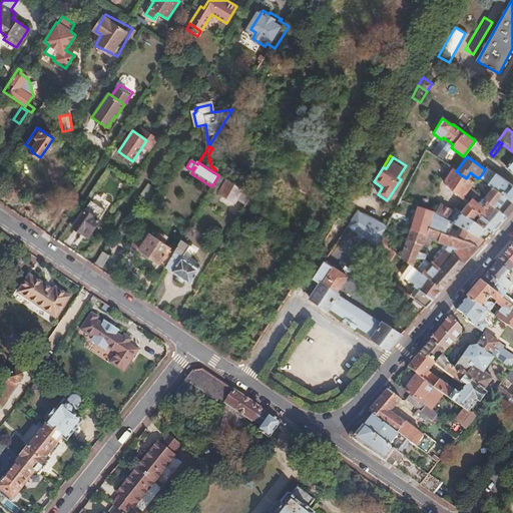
[(456,171),(453,169),(443,184),(461,199),(469,187),(472,182),(466,178),(456,171)]
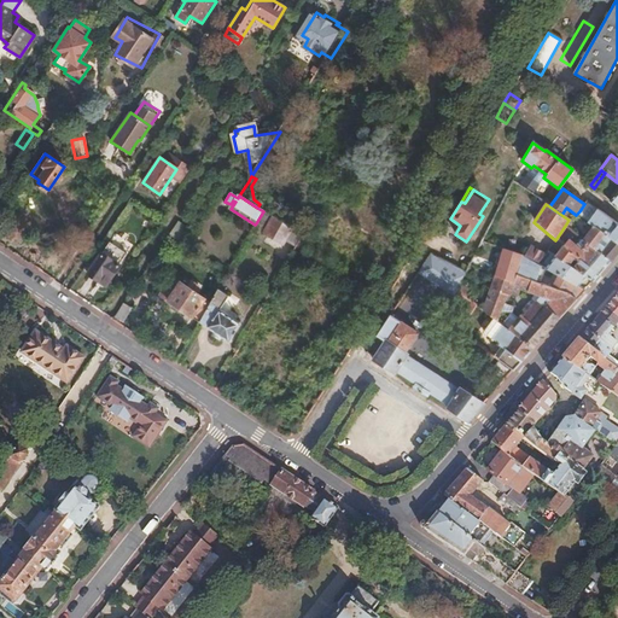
[(582,239),(610,261),(617,251),(617,225),(596,209),(587,221),(584,221),(582,225),(583,227),(588,232),(582,239)]
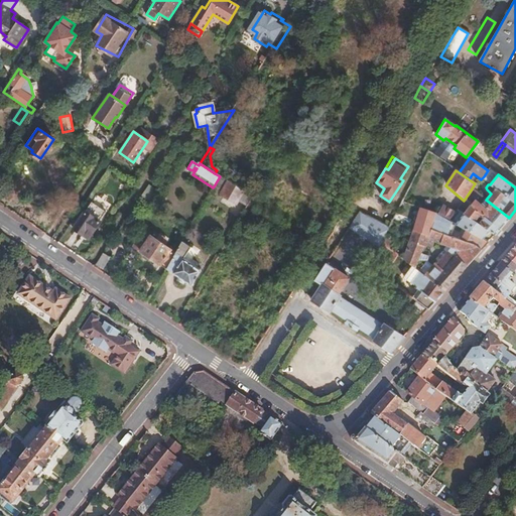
[(246,207),(252,197),(220,176),(214,186),(222,191),(221,194),(236,204),(237,201),(246,207)]
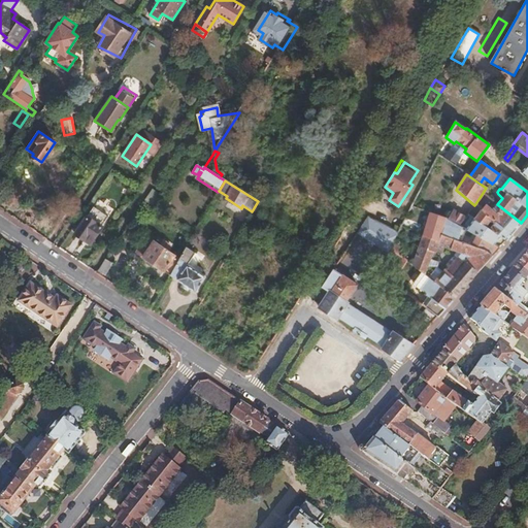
[(486,188),(483,193),(488,197),(491,194),(490,191),(488,189),(486,188)]
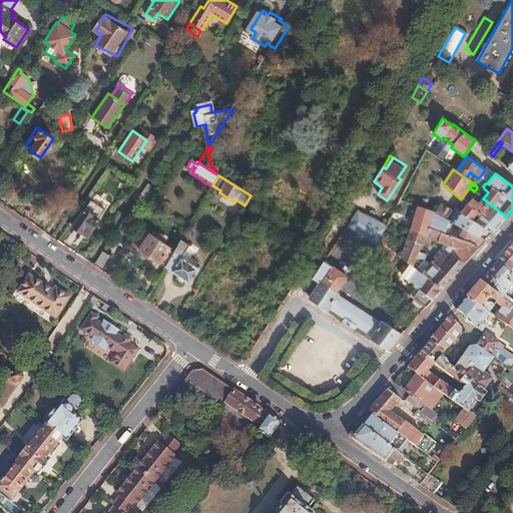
[(92,197),(89,202),(104,212),(109,205),(94,195),(92,197)]
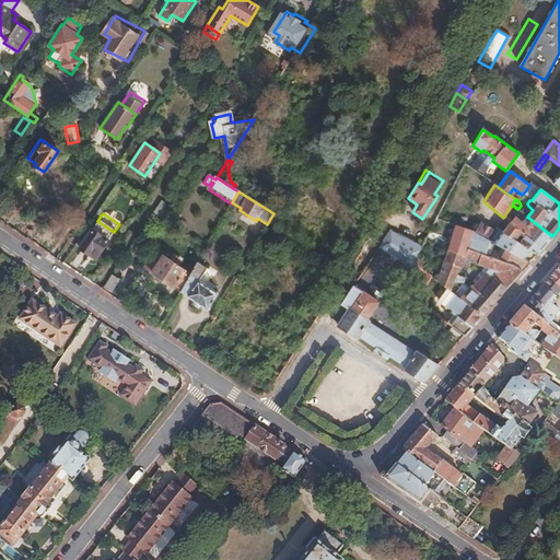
[(520,243),(531,251),(536,255),(552,236),(527,217),(524,219),(516,216),(503,233),(515,241),(520,235),(523,237),(520,243)]
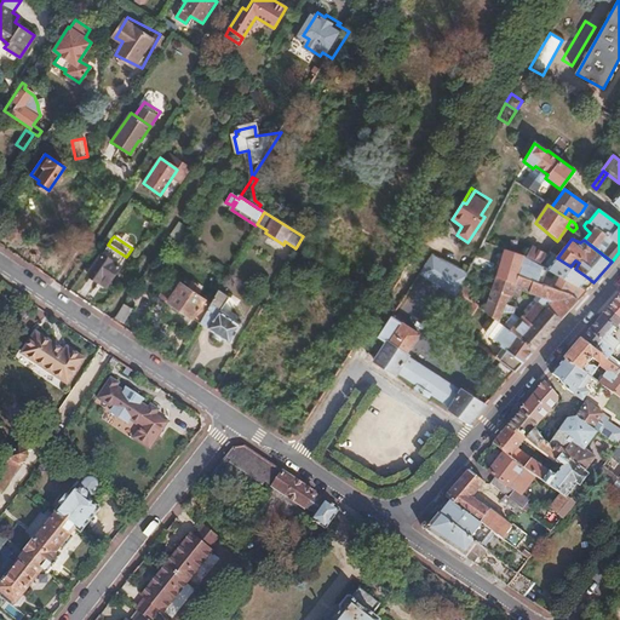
[(126,257),(108,245),(87,276),(104,288),(126,257)]
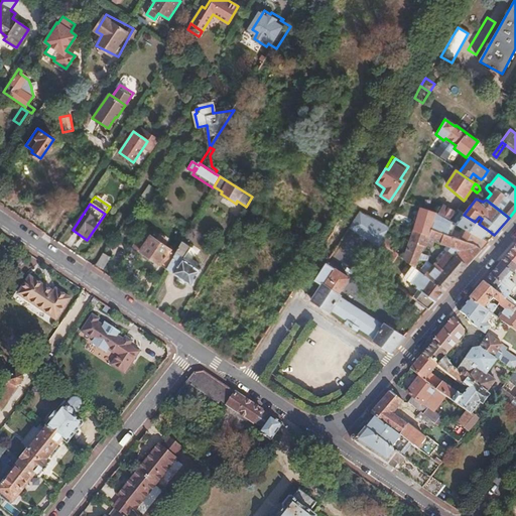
[(439,216),(448,220),(455,213),(444,207),(439,216)]
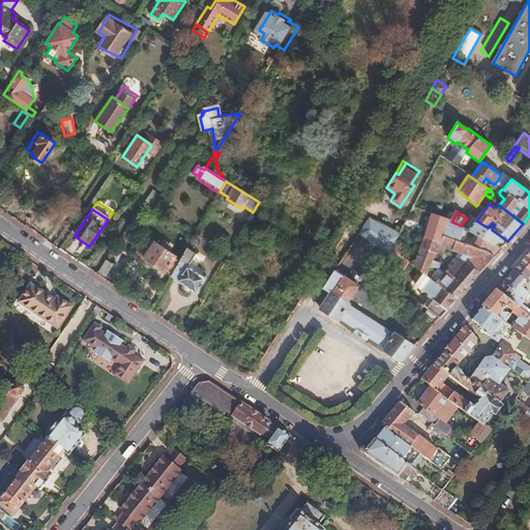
[(486,251),(494,258),(501,248),(495,245),(483,238),(464,228),(461,226),(451,222),(448,219),(432,214),(424,236),(439,241),(442,235),(486,251)]
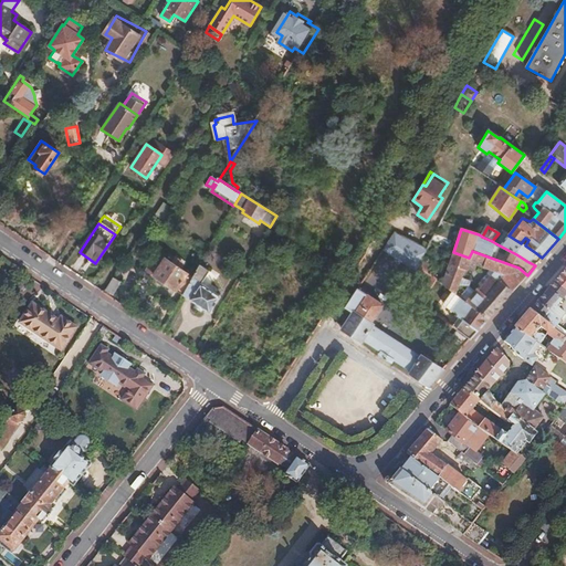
[(395,232),(383,250),(417,268),(418,266),(427,249),(421,247),(395,232)]
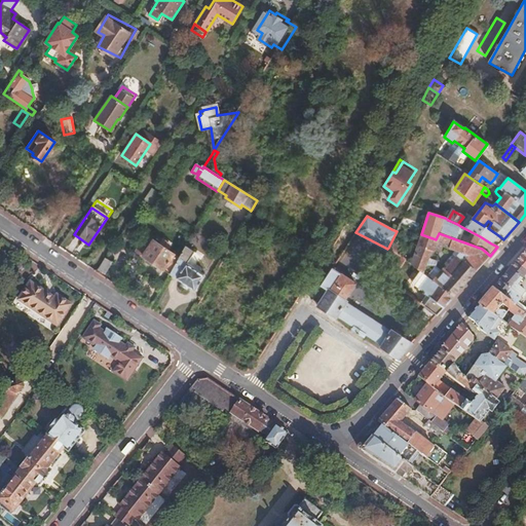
[(480,236),(491,243),(498,235),(488,228),(484,226),(473,219),(468,216),(460,226),(480,236)]
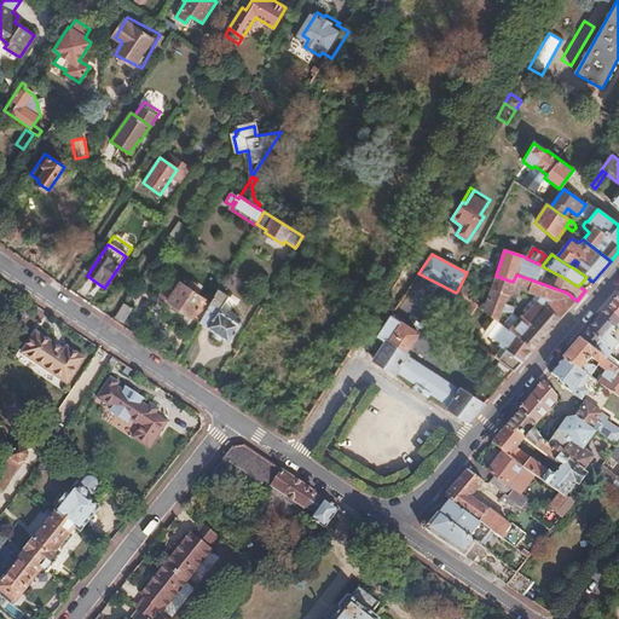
[(496,276),(484,311),(491,316),(498,322),(507,294),(509,295),(510,291),(515,294),(516,289),(520,290),(521,288),(541,296),(524,317),(521,314),(514,322),(509,329),(534,348),(557,322),(577,301),(567,293),(516,275),(513,282),(496,276)]
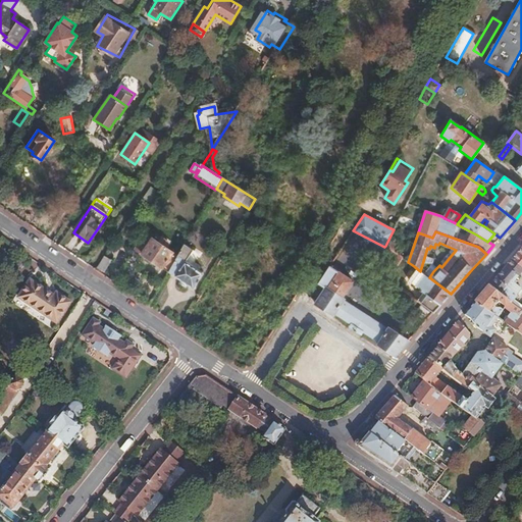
[(367,245),(359,240),(360,239),(352,232),(331,263),(348,274),(367,245)]
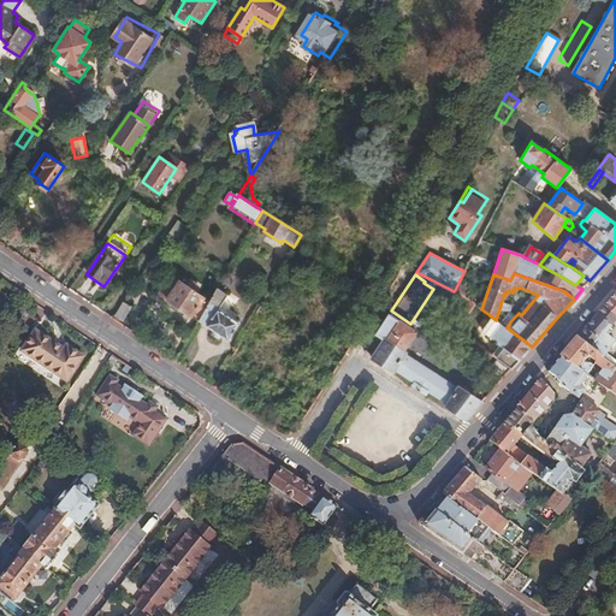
[(167,300),(199,320),(209,302),(179,283),(178,284),(170,278),(157,297),(165,303),(167,300)]
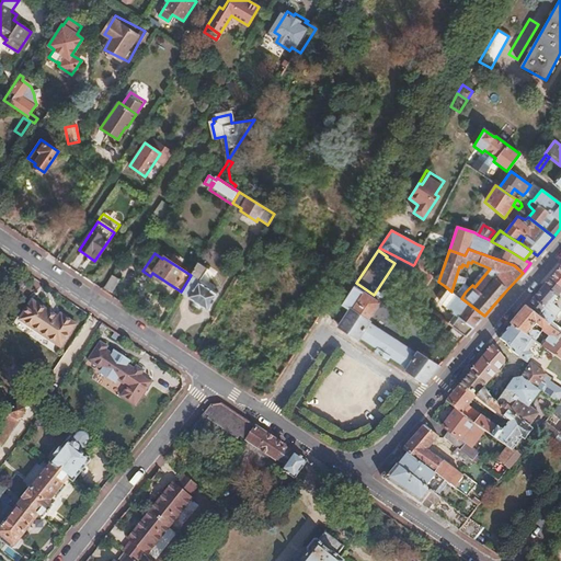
[(191,275),(181,292),(207,309),(218,294),(199,282),(208,267),(198,262),(191,275)]
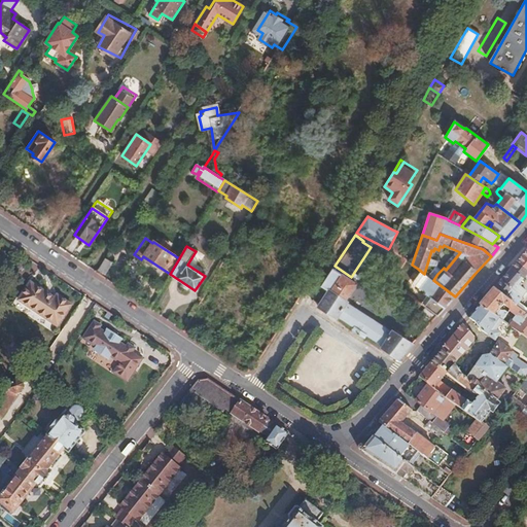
[(493,290),(515,306),(525,291),(518,285),(526,274),(526,260),(522,256),(493,290)]
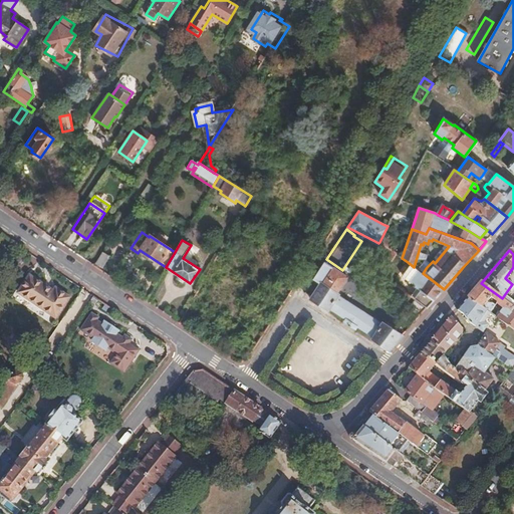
[(397,254),(393,252),(378,273),(381,275),(397,254)]
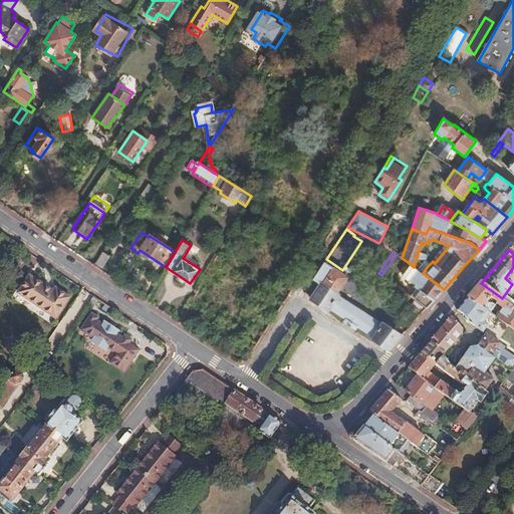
[(103,253),(97,264),(104,268),(111,257),(103,253)]
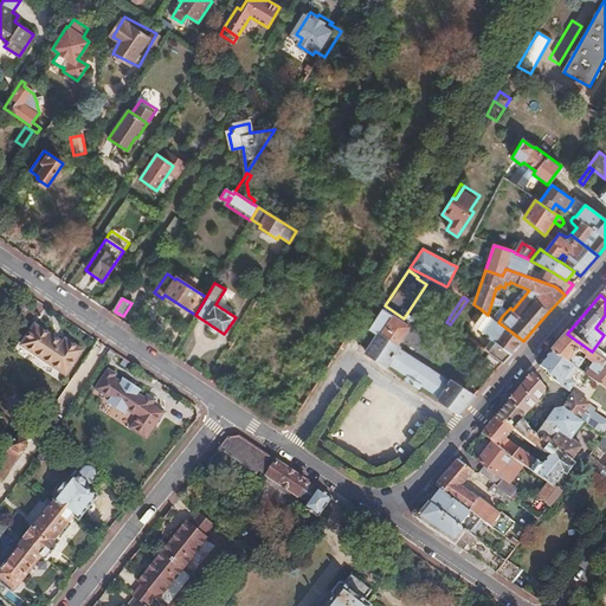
[(378,334),(367,350),(366,352),(387,366),(388,365),(407,376),(406,379),(419,387),(421,386),(439,398),(438,400),(458,414),(475,395),(451,380),(449,381),(399,348),(400,346),(398,345),(410,327),(382,308),(369,328),(378,334)]
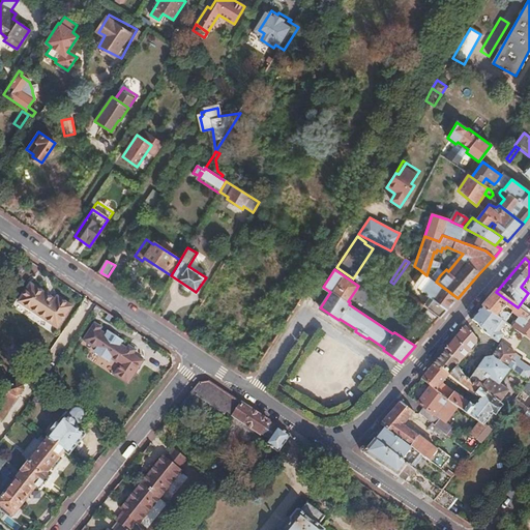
[(427,275),(420,270),(411,283),(421,290),(432,278),(431,277),(427,275)]
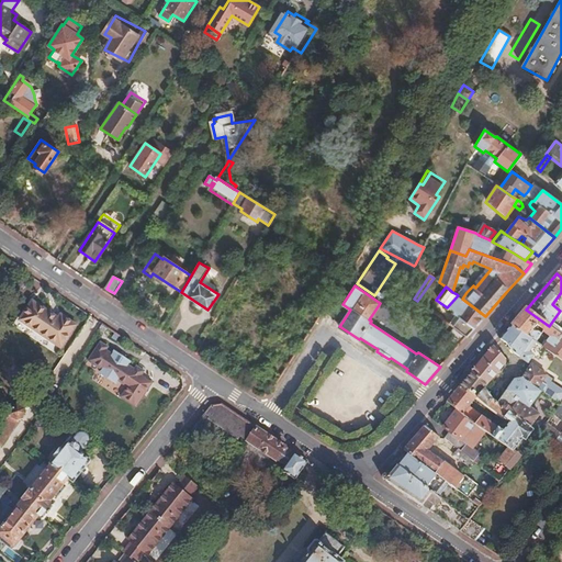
[(462,299),(467,292),(461,289),(457,294),(458,295),(460,298),(462,299)]
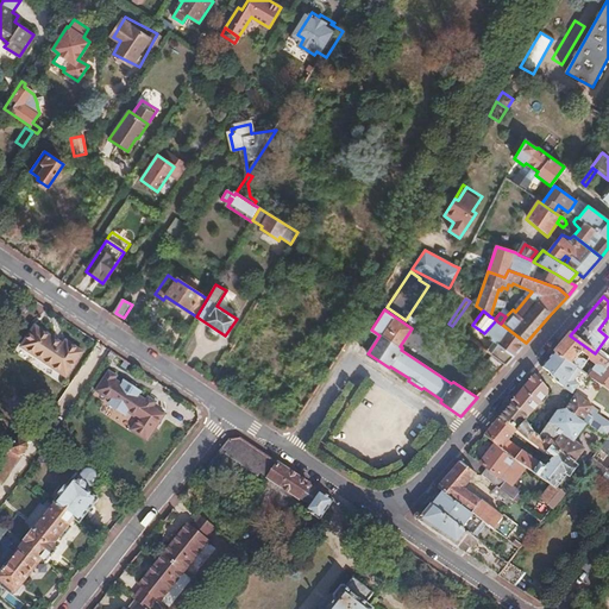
[(526,343),(501,324),(498,322),(496,320),(484,333),(491,339),(514,356),(526,343)]
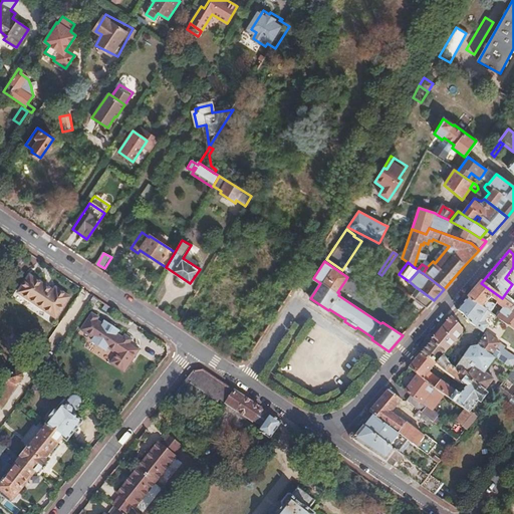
[(55,318),(57,315),(51,310),(62,294),(55,288),(52,292),(29,275),(18,292),(55,318)]
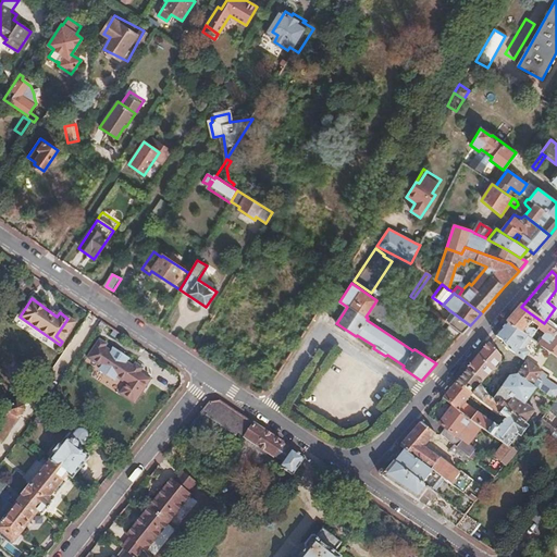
[(521,307),(507,323),(528,337),(531,338),(534,334),(527,327),(532,322),(535,324),(534,327),(537,330),(540,326),(544,323),(521,307)]
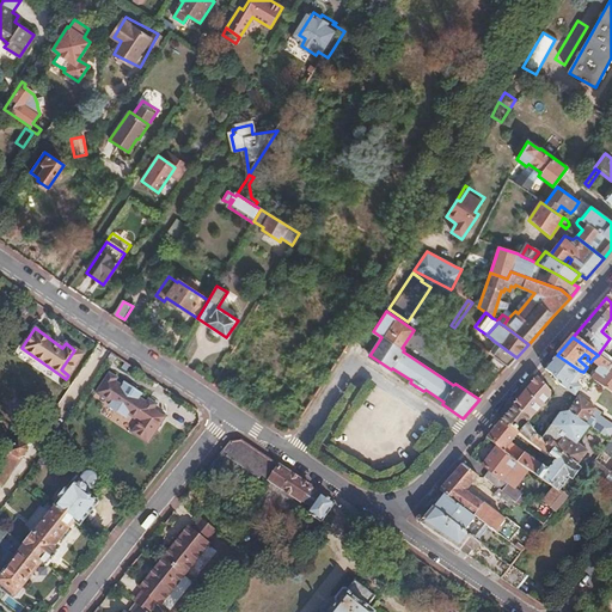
[(497,359),(507,367),(516,357),(494,341),(487,352),(497,359)]
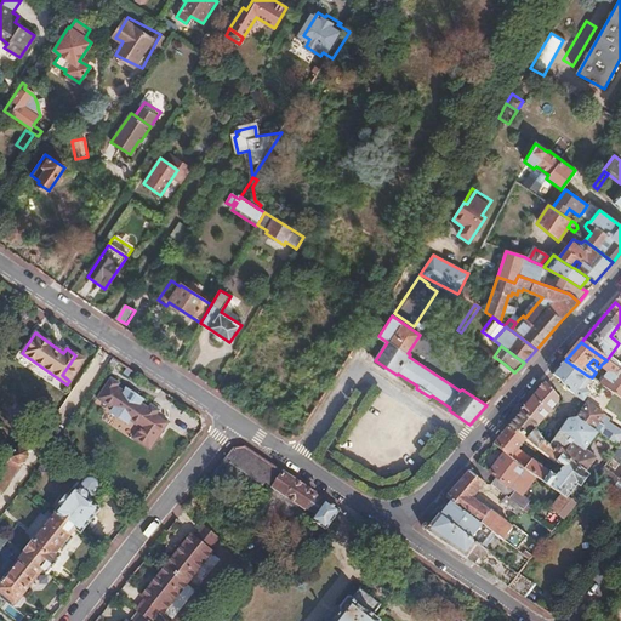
[(62,375),(69,381),(84,362),(75,355),(62,375)]
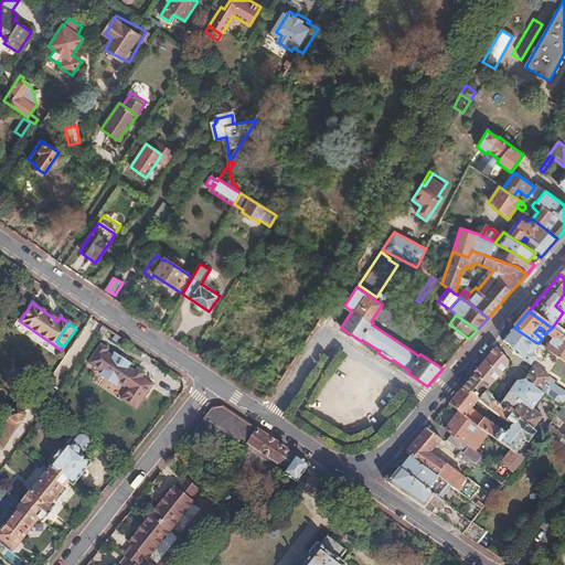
[(535,342),(514,328),(501,342),(508,344),(515,353),(523,359),(535,342)]
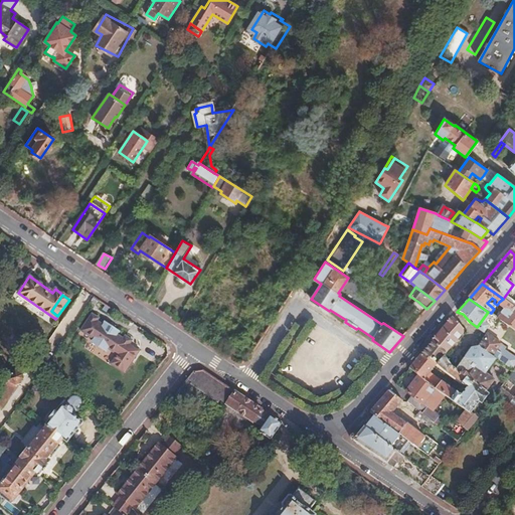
[(503,299),(499,302),(505,307),(501,314),(499,312),(496,317),(514,330),(514,310),(514,309),(514,307),(503,299)]
